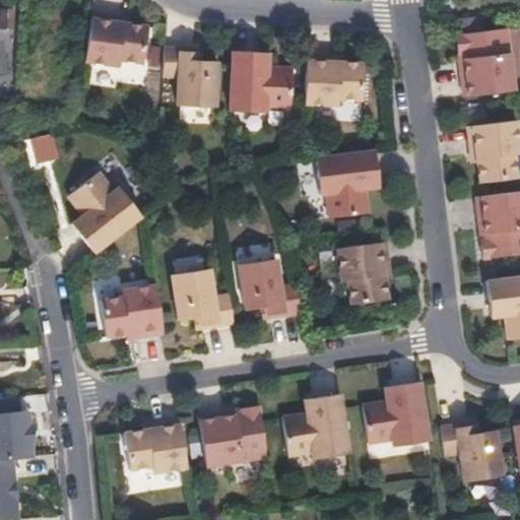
[(13,29),(14,7),(2,6),(1,28),(13,29)]
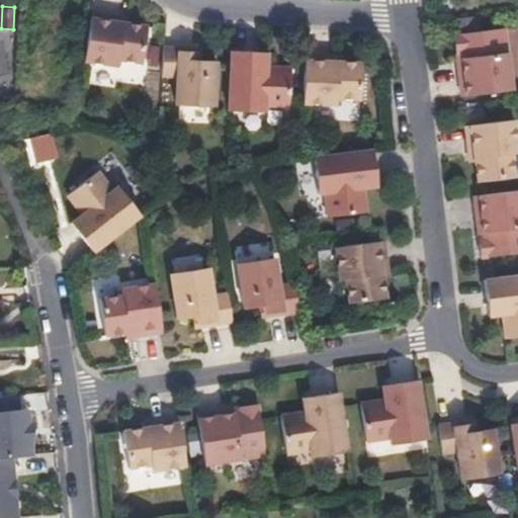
[(120,18),(92,14),(85,63),(118,68),(119,61),(143,65),(148,28),(127,25),(119,24),(120,18)]
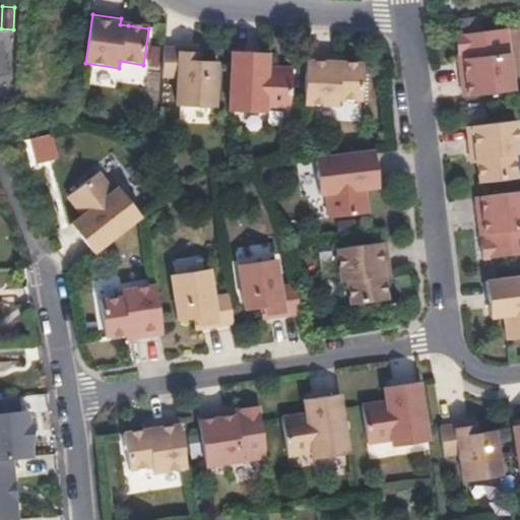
[(461,66),(464,99),(515,91),(508,29),(457,36),(459,55),(464,55),(466,65),(461,66)]
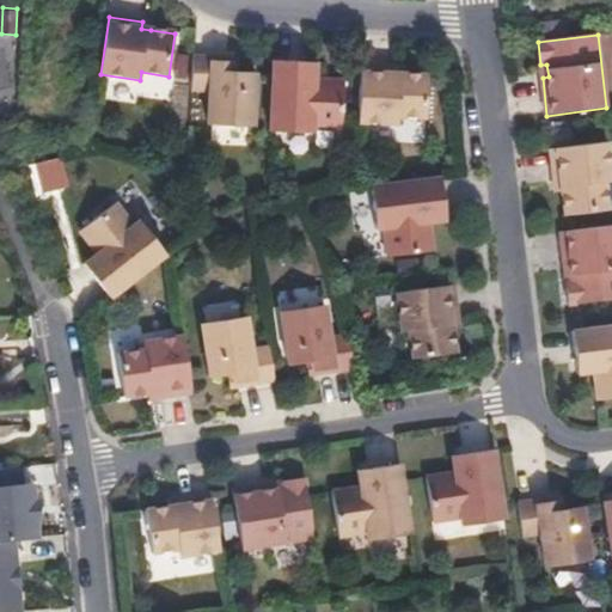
[(232,59),(195,56),(193,91),(210,91),(209,124),(255,126),(257,74),(239,73),(231,73),(232,59)]
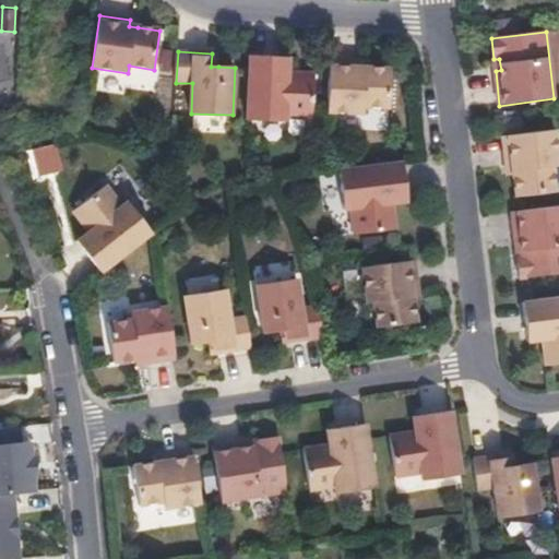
[(282,58),(251,56),(248,121),(287,122),(287,116),(313,117),(316,75),(289,73),(281,73),(282,58)]
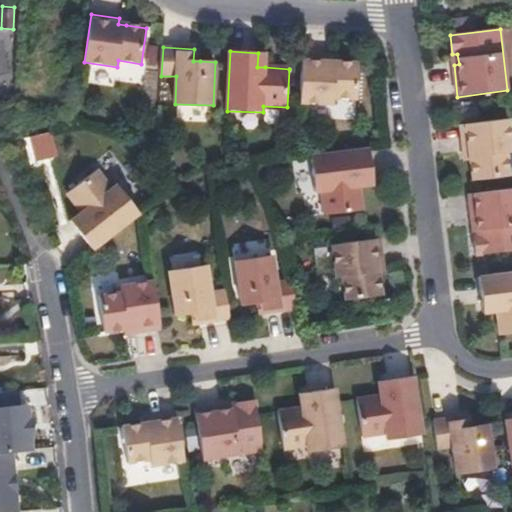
[(266,53),(258,53),(257,67),(265,67),(266,53)]
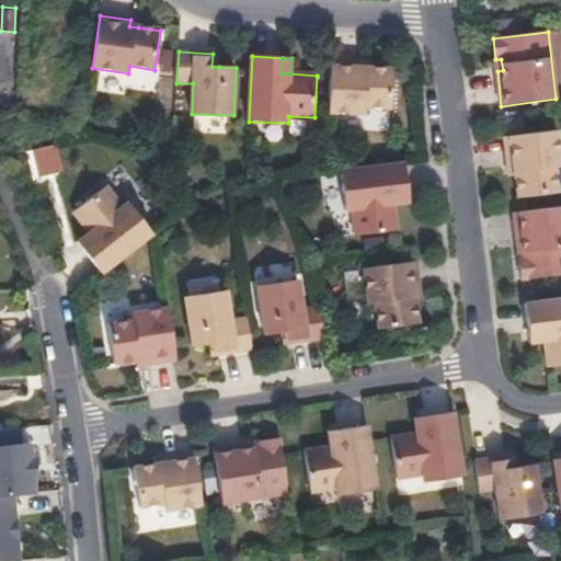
[(363,61),(332,60),(330,113),(366,115),(366,109),(391,109),(393,69),(371,68),(363,68),(363,61)]
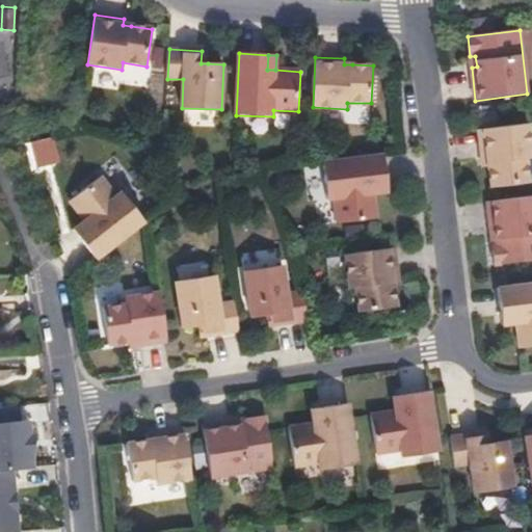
[(531,159),(531,151),(529,125),(479,131),(482,160),(488,159),(489,167),(493,188),(529,184),(527,160),(531,159)]
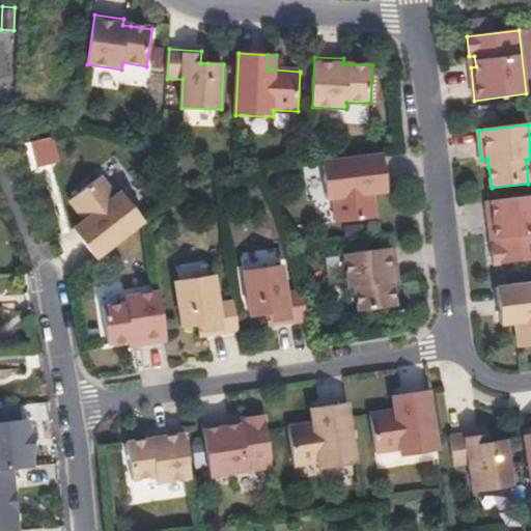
[(53,135),(28,141),(34,167),(59,162),(53,135)]
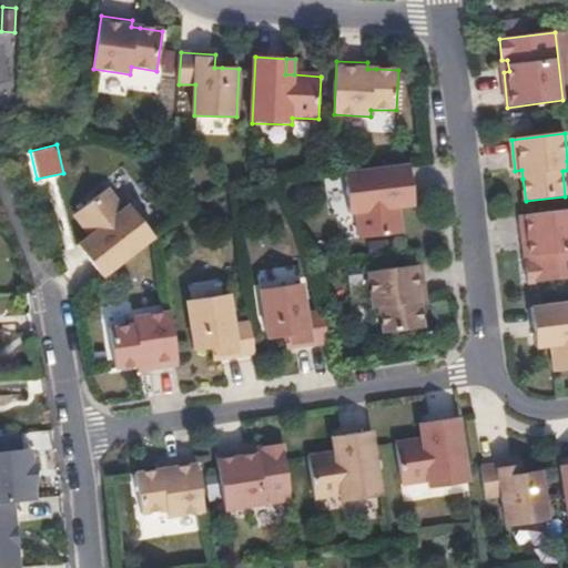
[(411,166),(345,174),(350,213),(357,213),(361,240),(403,234),(399,208),(398,199),(414,198),(411,166)]
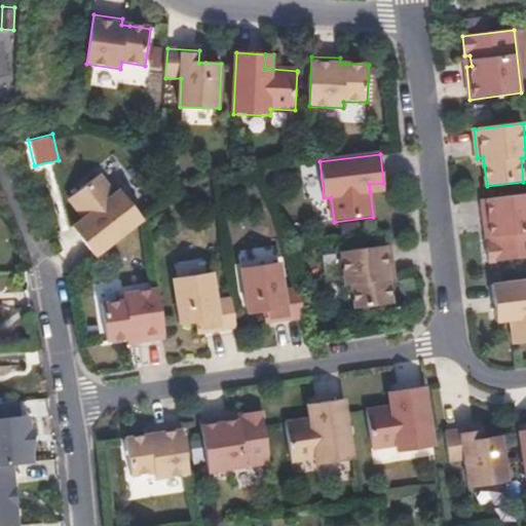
[(78,234),(97,257),(144,219),(121,190),(116,194),(101,175),(70,199),(85,219),(90,225),(78,234)]
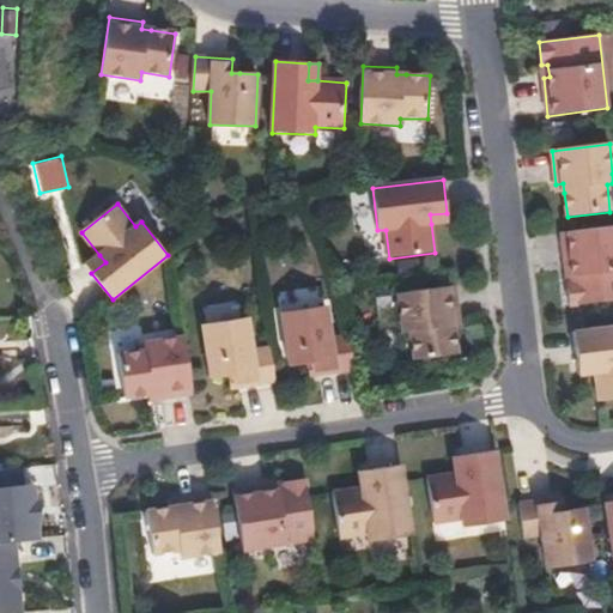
[(448,222),(447,213),(430,214),(431,224),(448,222)]
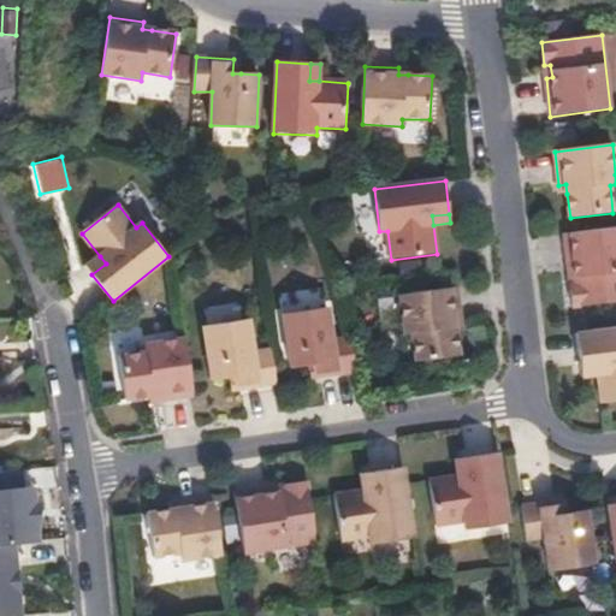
[(574,308),(615,302),(615,227),(564,235),(569,272),(575,271),(576,284),(572,285),(574,308)]
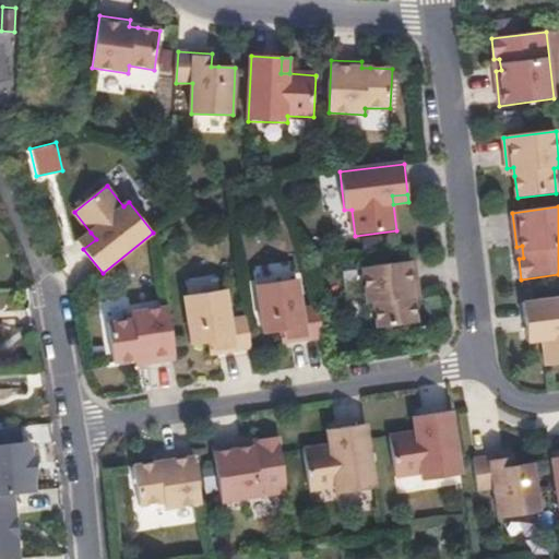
[(79,241),(83,249),(96,239),(91,233),(79,241)]
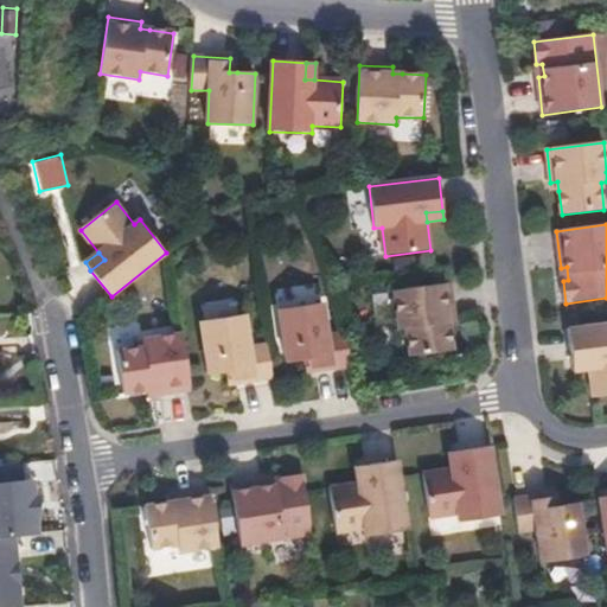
[(455,317),(452,283),(395,291),(400,330),(407,328),(410,356),(453,351),(451,327),(449,317),(455,317)]
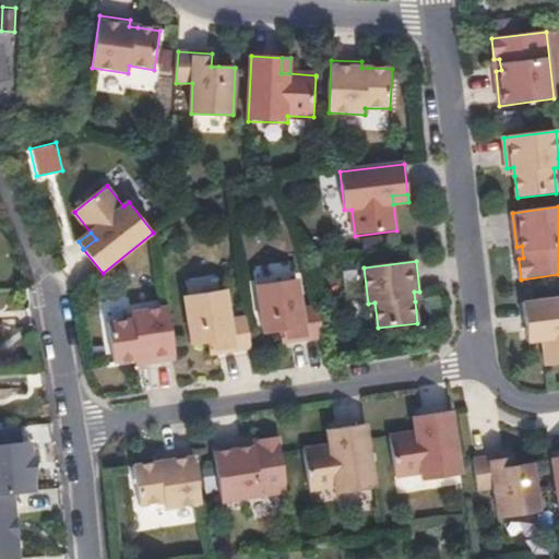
[(302,309),(298,280),(257,286),(264,333),(281,331),(288,330),(290,343),(324,337),(319,307),(302,309)]
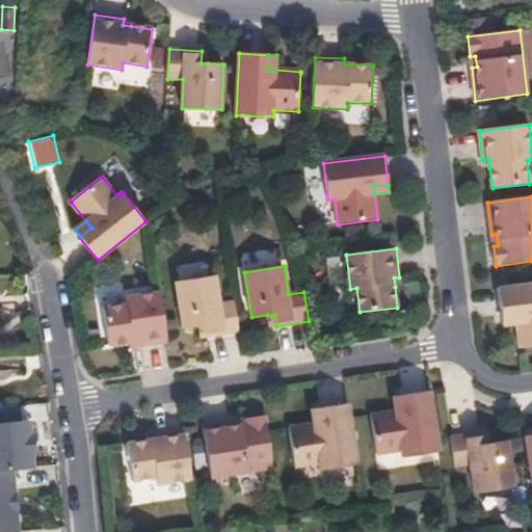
[(206,324),(208,337),(240,331),(235,302),(220,304),(216,276),(177,283),(183,327),(200,325),(206,324)]
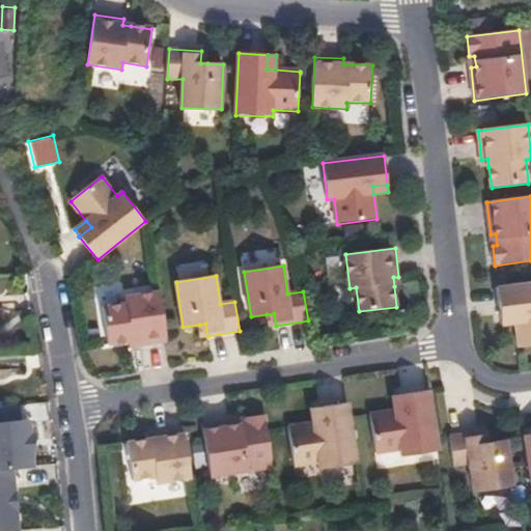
[(530,283),(498,288),(501,317),(515,315),(516,324),(520,347),(530,346),(530,283)]
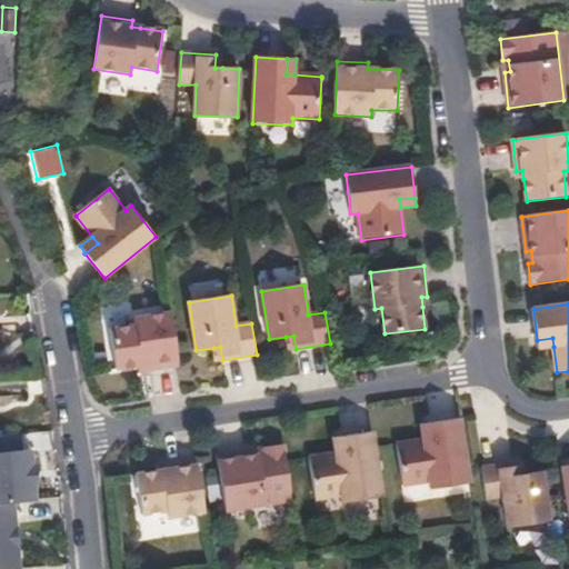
[(149,371),(180,366),(172,313),(136,319),(136,326),(111,330),(117,370),(139,367),(148,365),(149,371)]
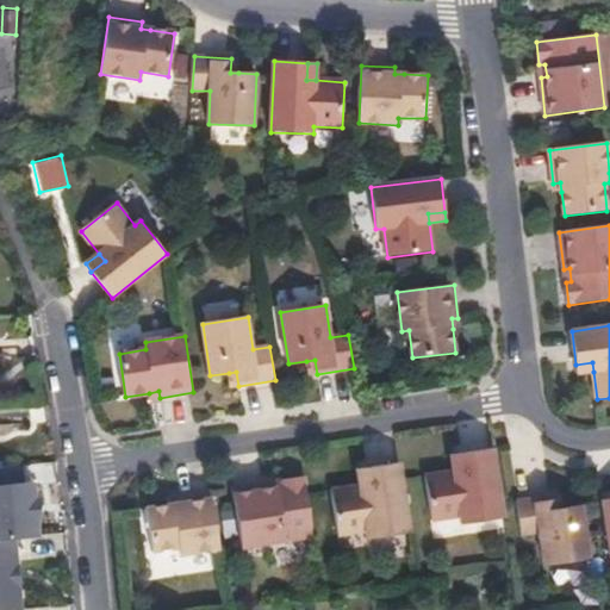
[(315,360),(306,361),(309,374),(317,374),(315,360)]
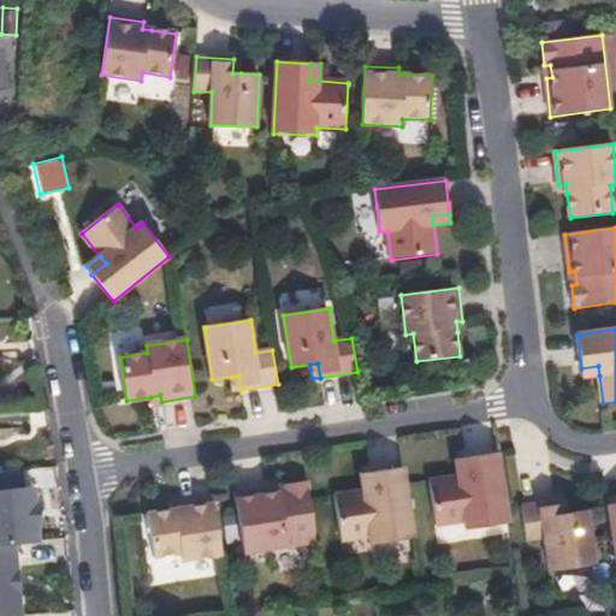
[(599,375),(598,366),(581,368),(582,378),(599,375)]
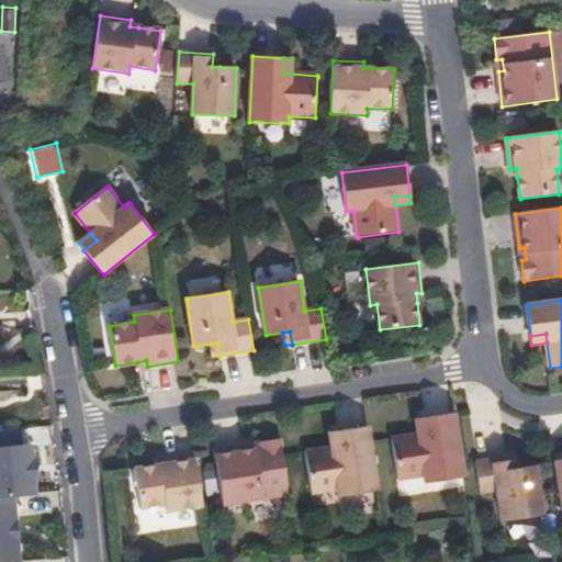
[(217,343),(211,344),(212,357),(220,356),(217,343)]
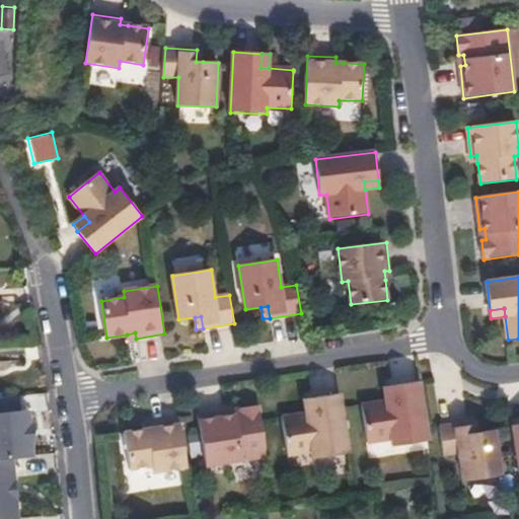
[(428,442),(419,382),(390,386),(392,401),(384,402),(361,405),(367,444),(390,441),(391,447),(428,442)]
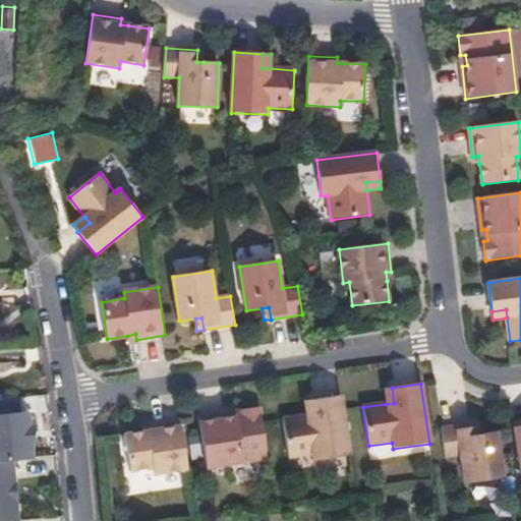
[(394,403),(392,388),(384,390),(386,404),(394,403)]
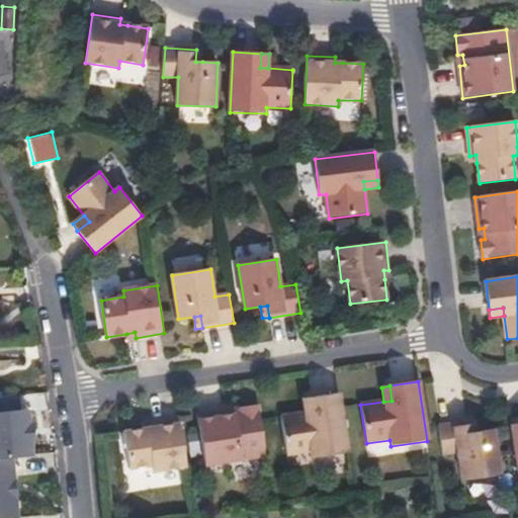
[(313,458),(349,452),(340,394),(312,398),(314,412),(306,413),(282,417),(288,455),(312,451),(313,458)]
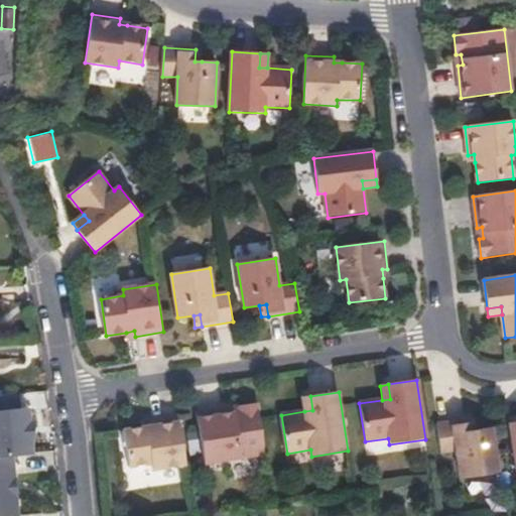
[(312,410),(310,396),(302,397),(304,411),(312,410)]
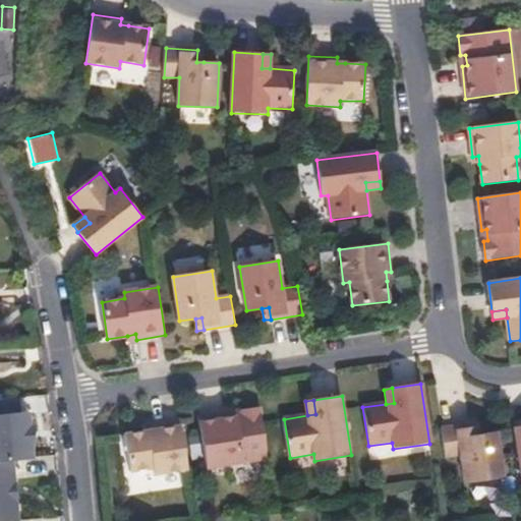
[(269,458),(261,408),(241,411),(242,416),(232,417),(231,412),(198,417),(207,468),(269,458)]
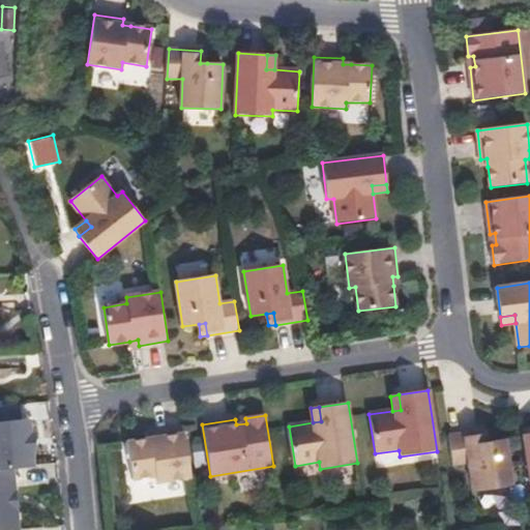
[(0,466),(36,463),(31,416),(0,419),(0,466)]
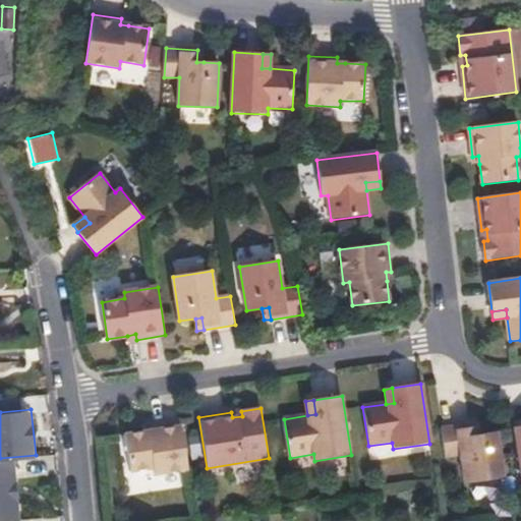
[(188,468),(181,420),(153,424),(154,430),(146,431),(125,435),(130,471),(154,467),(155,473),(188,468)]
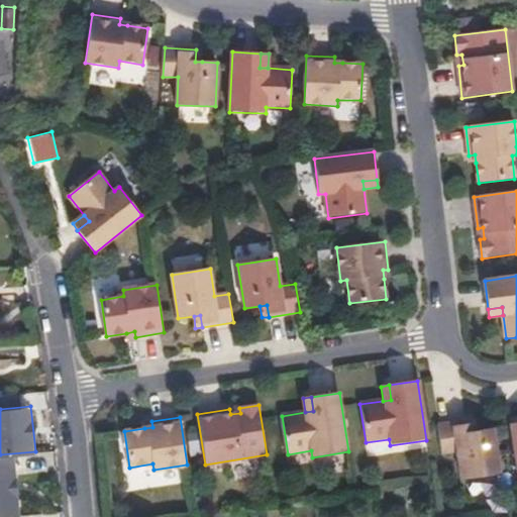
[(473,431),(480,430),(478,419),(471,420),(473,431)]
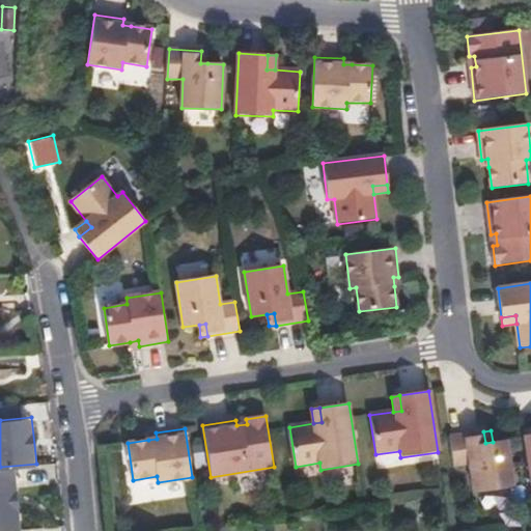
[(514,485),(509,440),(493,442),(485,443),(483,431),(449,437),(453,465),(469,464),(473,492),(514,485)]
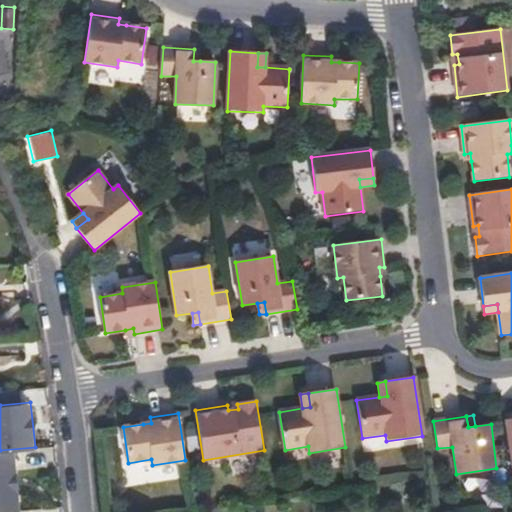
[(0,511),(20,509),(14,452),(0,453),(0,511)]
